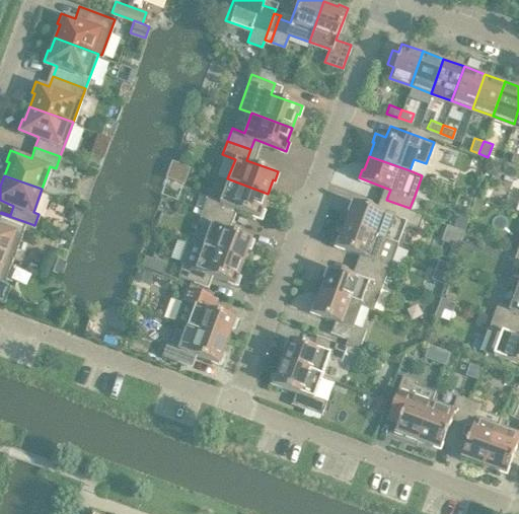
[(203,207),(226,216),(229,206),(262,217),(265,208),(263,207),(268,194),(227,178),(220,199),(207,195),(203,207)]
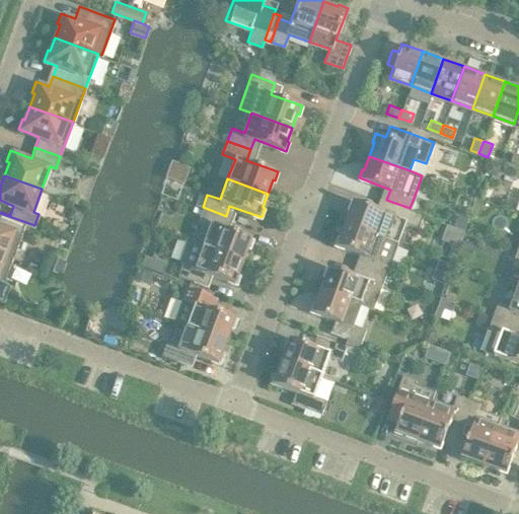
[(410,208),(386,200),(382,211),(351,199),(348,208),(350,209),(345,222),(397,241),(404,222),(417,226),(422,213),(410,208)]
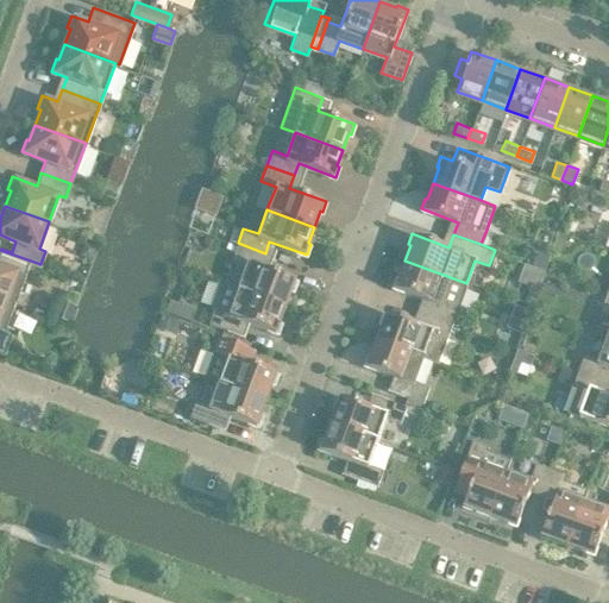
[(83,239),(80,252),(93,256),(96,243),(83,239)]
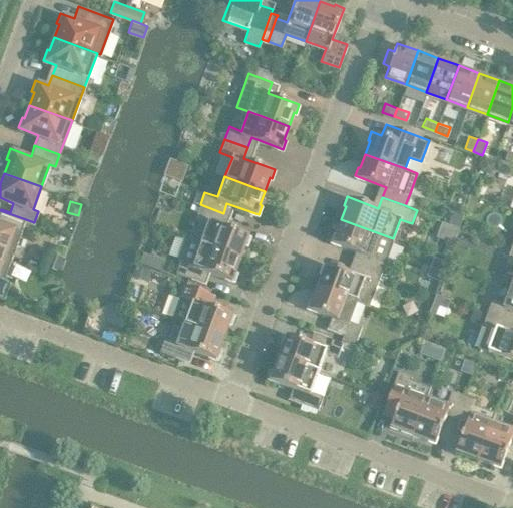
[(200,242),(210,246),(239,257),(244,243),(247,244),(250,235),(219,223),(223,213),(200,204),(188,237),(200,242)]
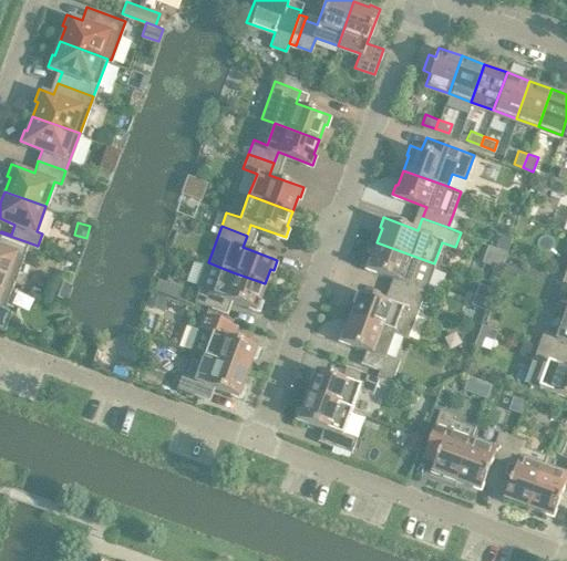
[(0,273),(8,278),(17,252),(23,255),(28,243),(38,247),(38,246),(0,232),(0,273)]
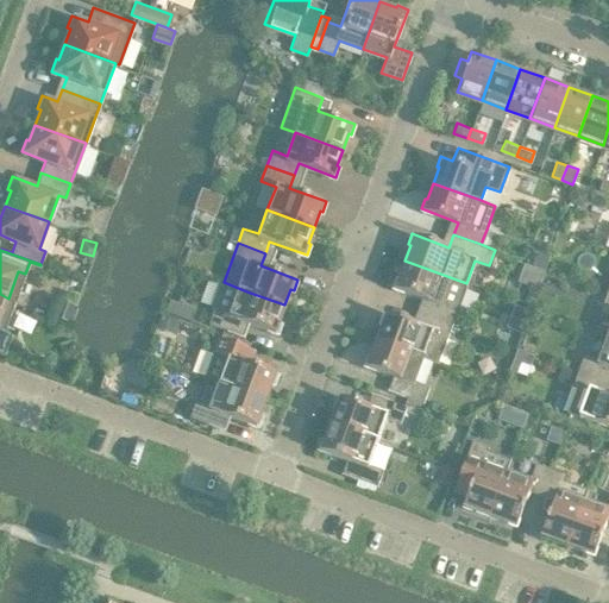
[(521,270),(519,277),(519,278),(519,280),(523,281),(525,281),(526,281),(527,282),(528,282),(529,283),(534,284),(537,284),(538,283),(539,281),(540,278),(540,277),(542,271),(544,270),(544,269),(544,268),(544,267),(545,267),(545,264),(546,261),(548,255),(548,253),(547,252),(539,250),(538,250),(537,251),(537,252),(534,253),(533,257),(532,259),(531,263),(529,263),(527,262),(525,262),(523,263),(522,267),(522,268),(522,269),(521,270)]
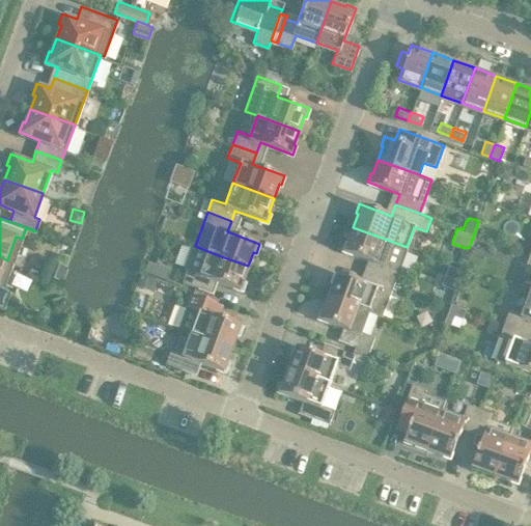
[(370,272),(394,281),(407,247),(353,227),(347,242),(345,241),(342,250),(374,261),(370,272)]
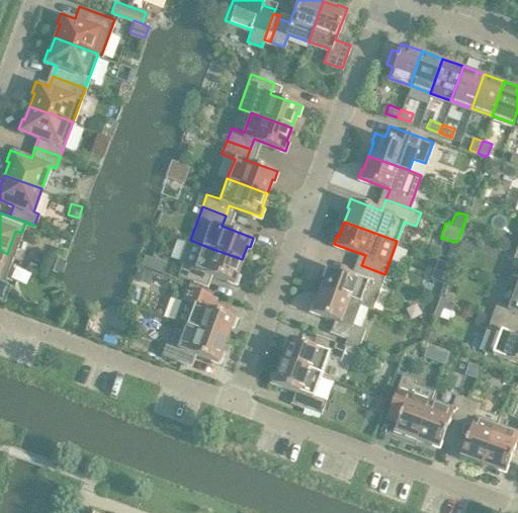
[(212,249),(202,245),(195,265),(182,260),(178,273),(200,282),(204,271),(237,282),(240,274),(237,273),(242,259),(212,249)]
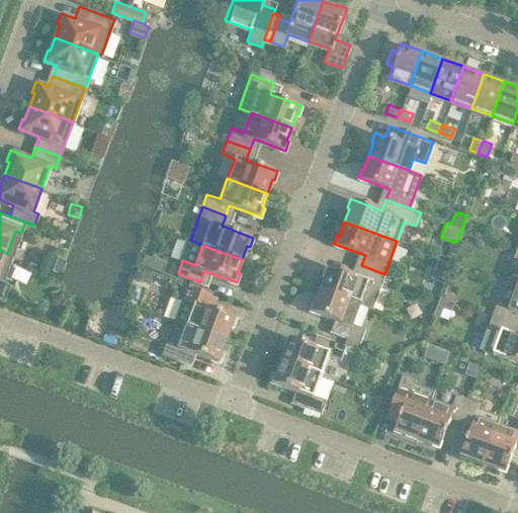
[(13,256),(7,254),(0,250),(0,298),(4,301),(12,279),(5,277),(13,256)]
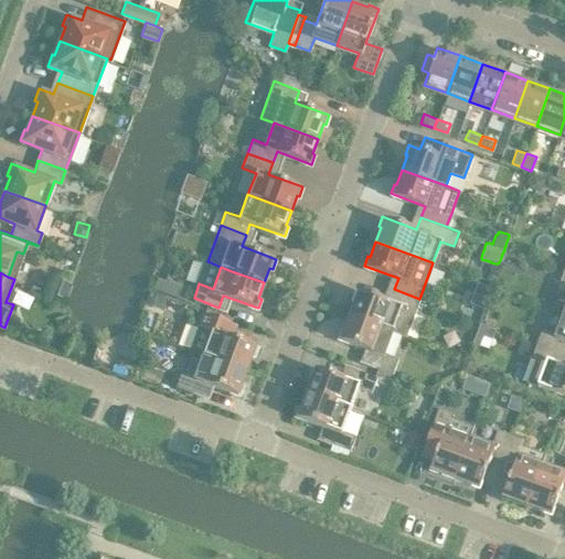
[(476,281),(471,293),(482,298),(487,286),(476,281)]
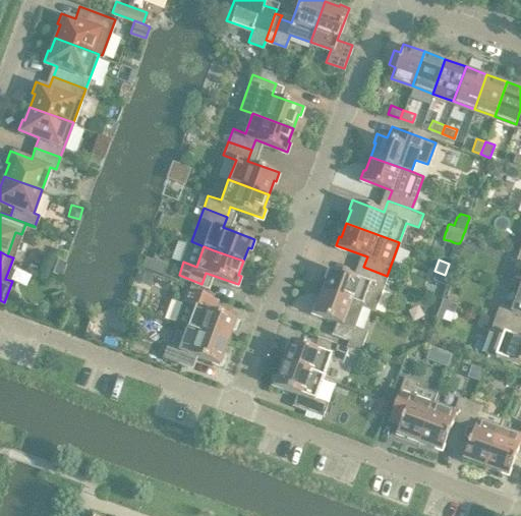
[(138,266),(133,278),(150,284),(154,272),(138,266)]
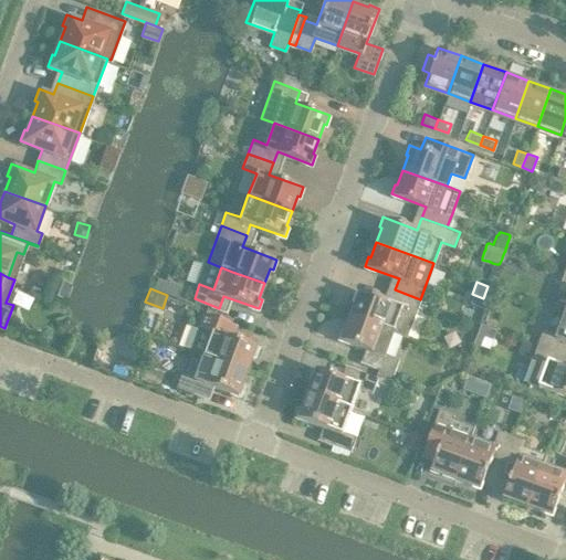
[(407,336),(415,314),(420,299),(395,289),(390,302),(356,288),(353,298),(355,299),(349,315),(392,330),(407,336)]
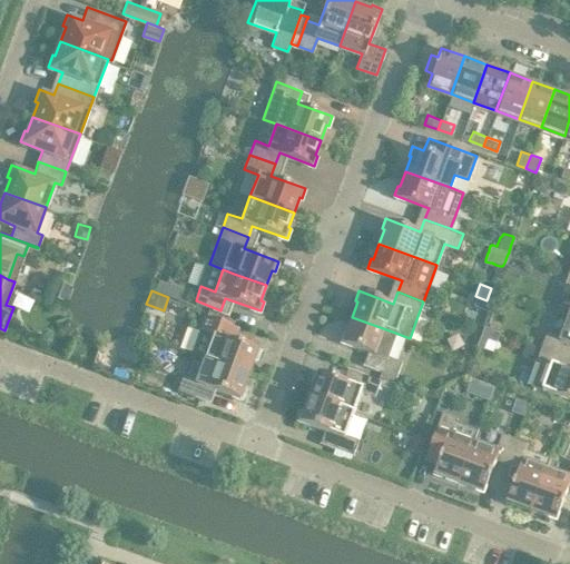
[(205,314),(190,352),(205,357),(248,373),(254,357),(257,358),(261,348),(226,336),(231,324),(205,314)]
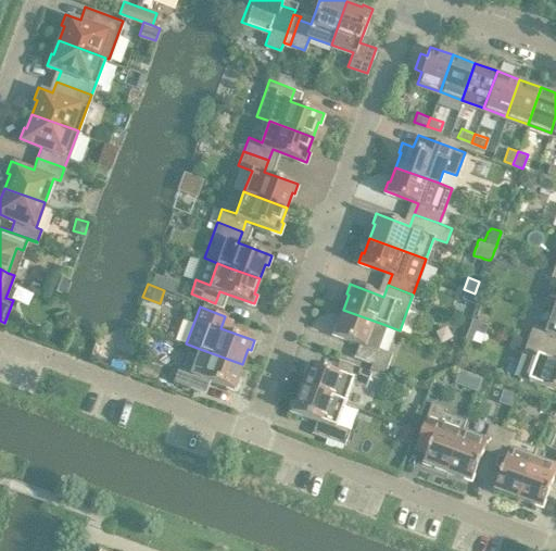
[(528,337),(553,346),(555,335),(555,307),(554,307),(546,327),(532,323),(528,337)]
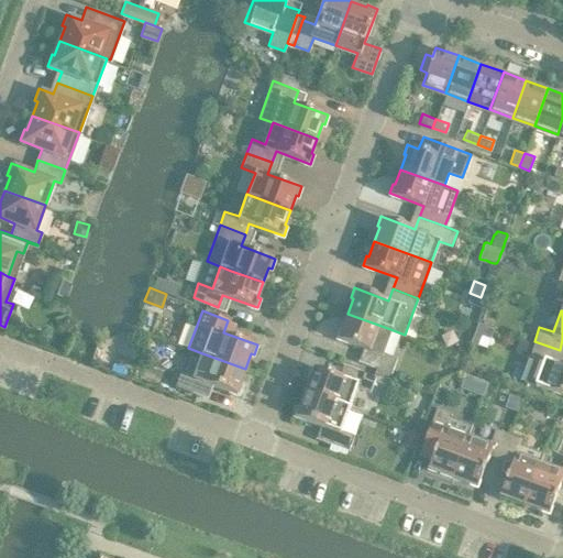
[(390,329),(348,314),(342,328),(340,327),(337,337),(371,349),(366,361),(392,371),(396,356),(383,351),(390,329)]
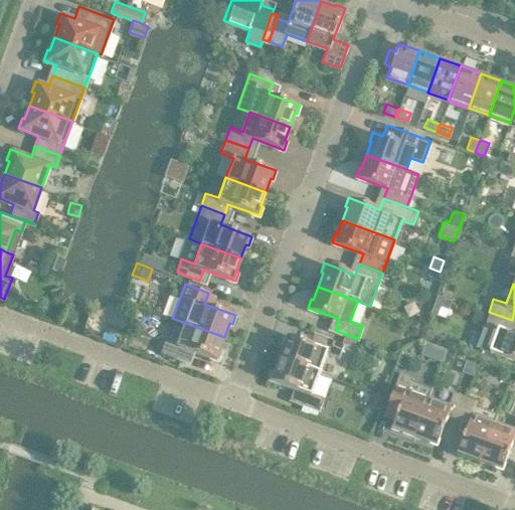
[(433,306),(432,309),(432,310),(433,311),(437,312),(438,312),(439,310),(441,308),(442,307),(443,307),(443,306),(445,306),(447,306),(448,305),(449,304),(450,299),(450,298),(449,298),(449,297),(439,293),(438,293),(438,294),(437,294),(437,297),(435,299),(435,300),(435,301),(435,302),(434,302),(434,303),(433,306)]
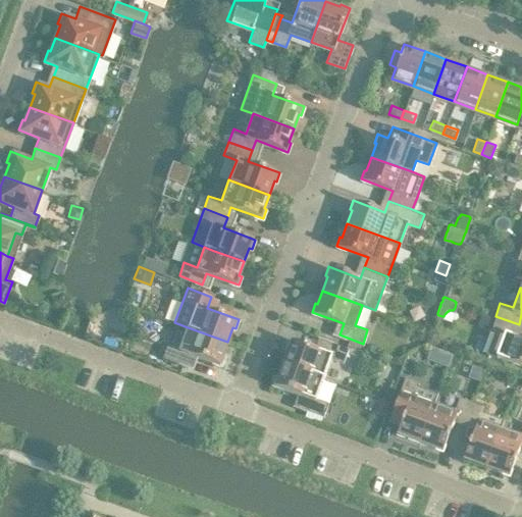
[(52,302),(45,315),(55,320),(62,307),(52,302)]
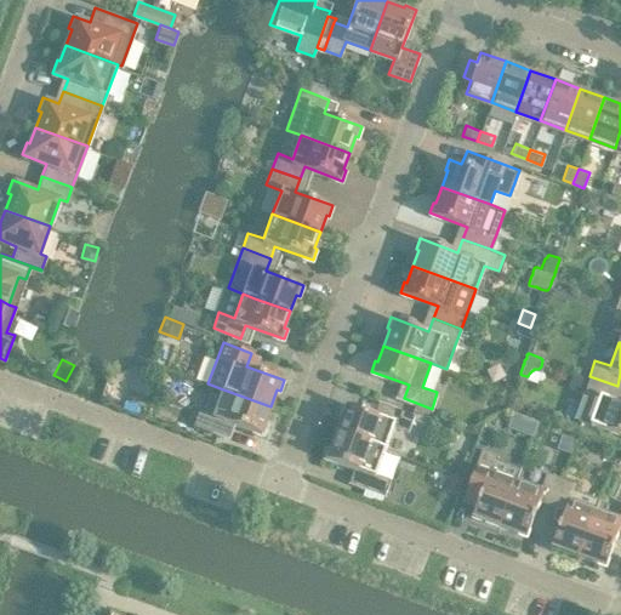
[(574,370),(569,383),(584,389),(590,376),(574,370)]
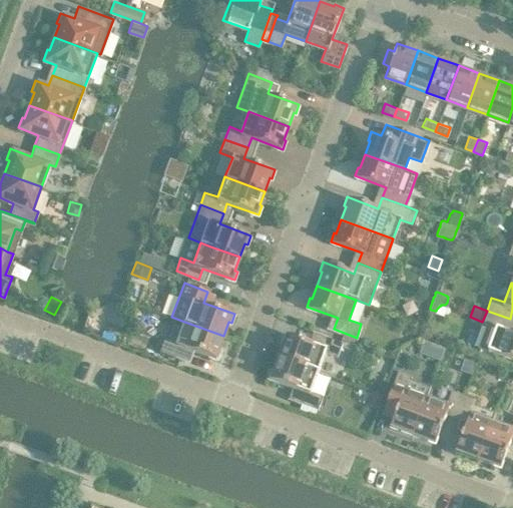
[(510,319),(487,311),(482,322),(487,324),(479,346),(512,358),(512,332),(506,330),(510,319)]
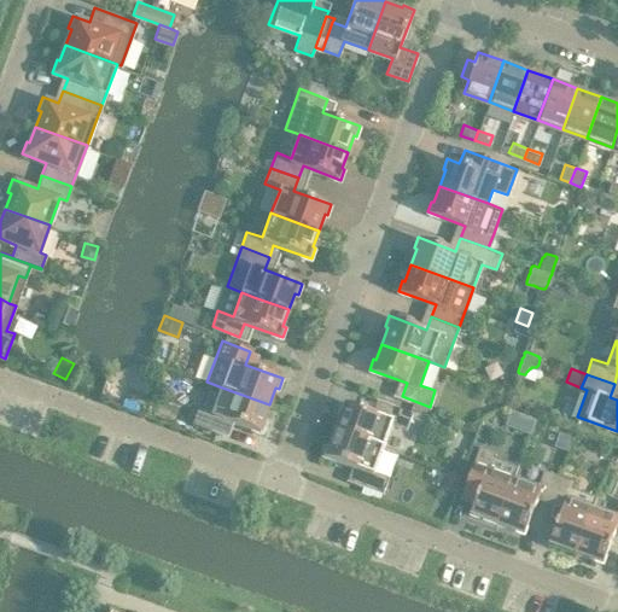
[(269,404),(222,388),(207,382),(192,421),(220,431),(225,418),(262,432),(267,421),(263,420),(269,404)]
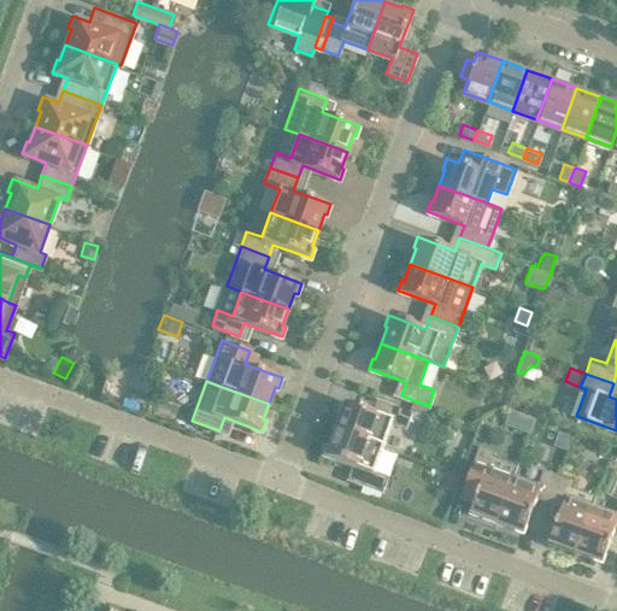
[(109,382),(105,392),(121,397),(123,387),(109,382)]
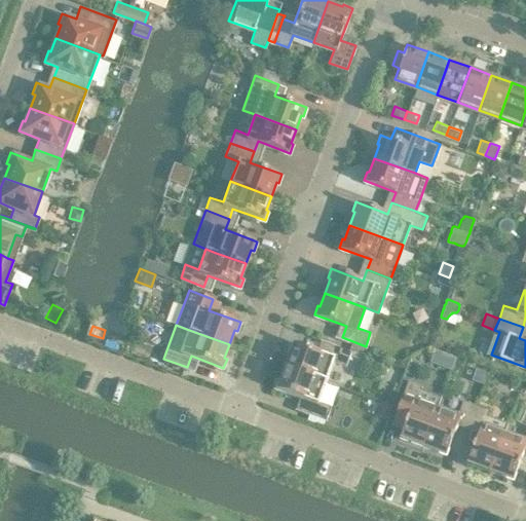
[(290,350),(285,365),(326,379),(333,359),(345,364),(350,349),(327,341),(323,352),(291,340),(288,349),(290,350)]
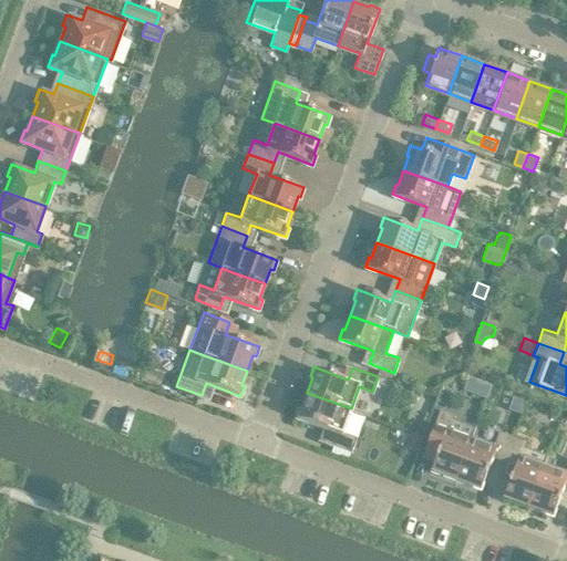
[(402,371),(400,377),(410,381),(412,374),(402,371)]
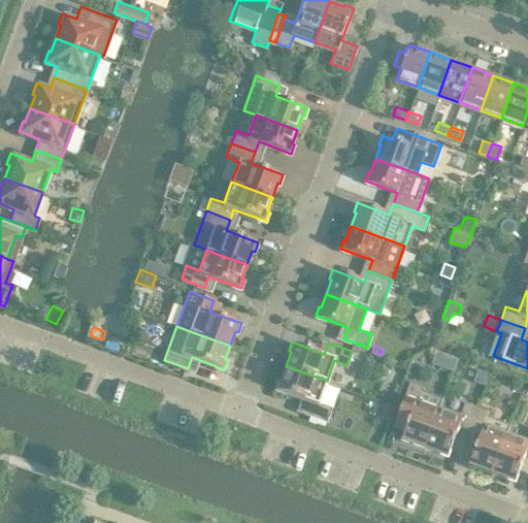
[(327,381),(286,366),(281,380),(278,379),(275,388),(307,400),(303,411),(327,420),(332,406),(319,401),(327,381)]
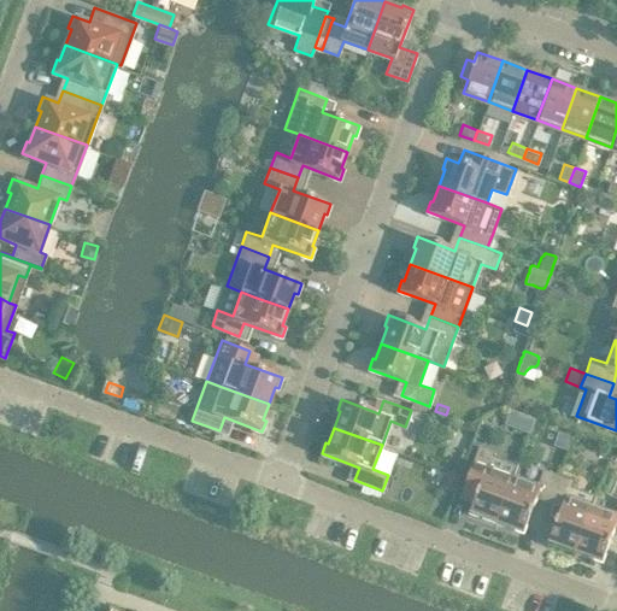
[(469,511),(495,521),(513,474),(489,464),(494,450),(479,444),(460,493),(474,498),(469,511)]
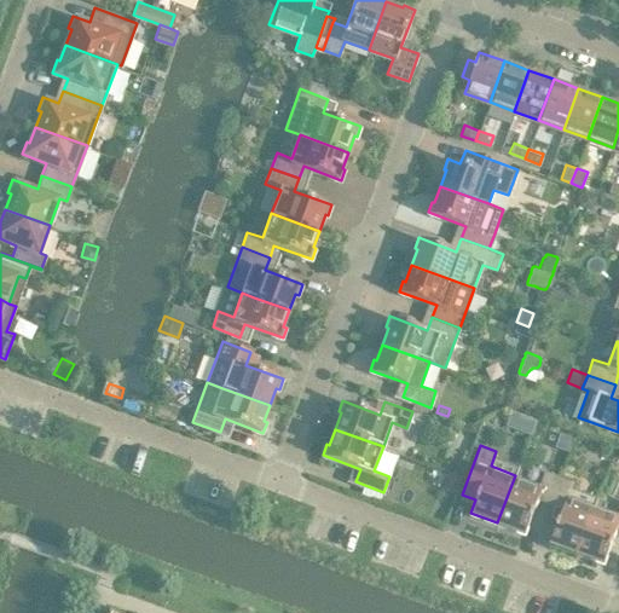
[(537,498),(550,502),(560,474),(544,469),(539,484),(515,475),(497,522),(525,532),(537,498)]
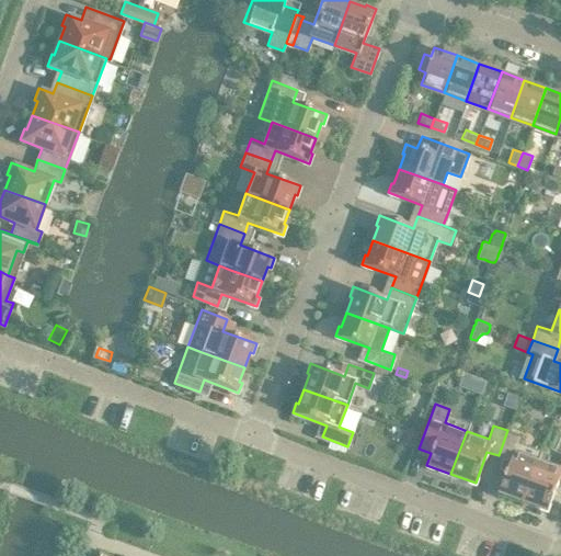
[(497,491),(523,500),(538,457),(541,450),(519,441),(522,435),(507,430),(499,455),(510,460),(497,491)]
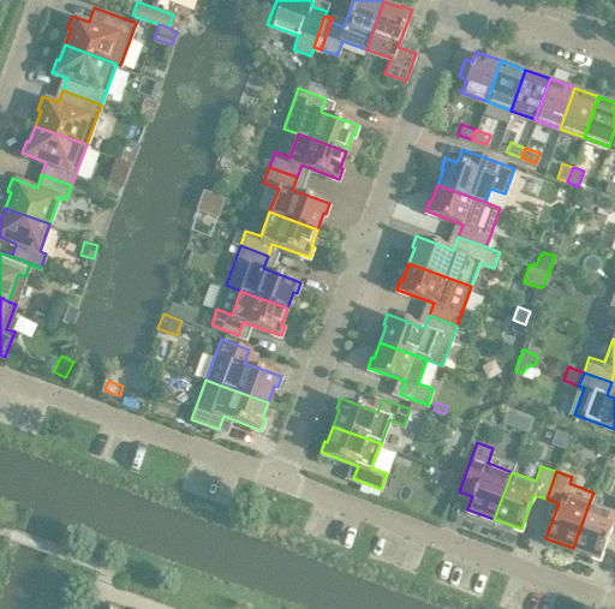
[(614,506),(614,509),(590,501),(573,548),(599,559),(613,524),(614,524),(614,506)]
